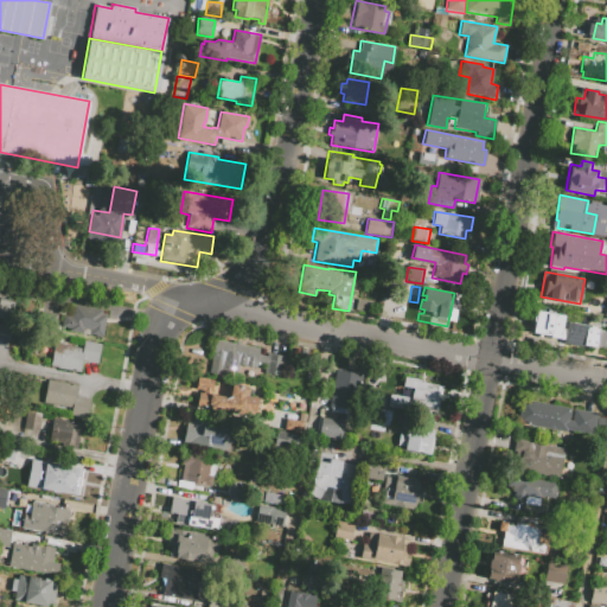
[(0,319),(0,298),(16,301),(12,321),(0,319)]
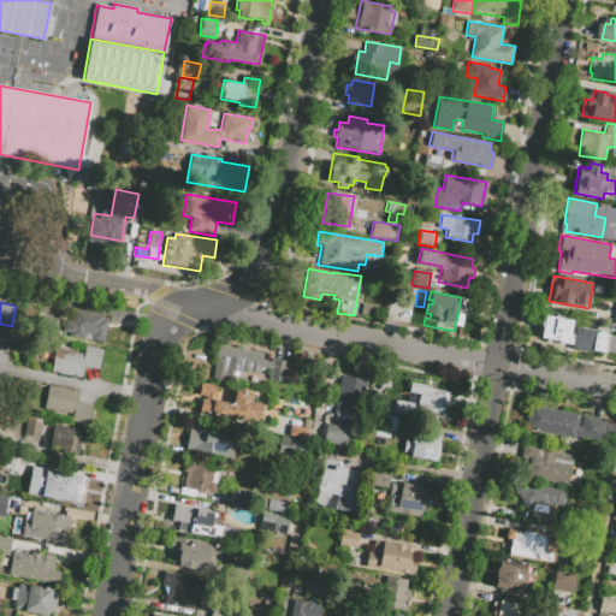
[(72,308),(87,311),(87,309),(95,311),(95,313),(104,314),(102,318),(108,319),(104,342),(69,336),(70,331),(61,330),(64,319),(71,320),(72,308)]
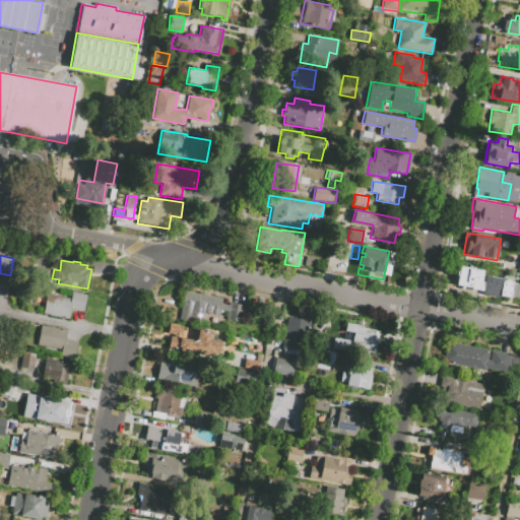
[(456,286),(483,291),(482,298),(497,300),(497,297),(512,299),(515,281),(486,276),(485,281),(481,280),(483,270),(459,266),(456,286)]
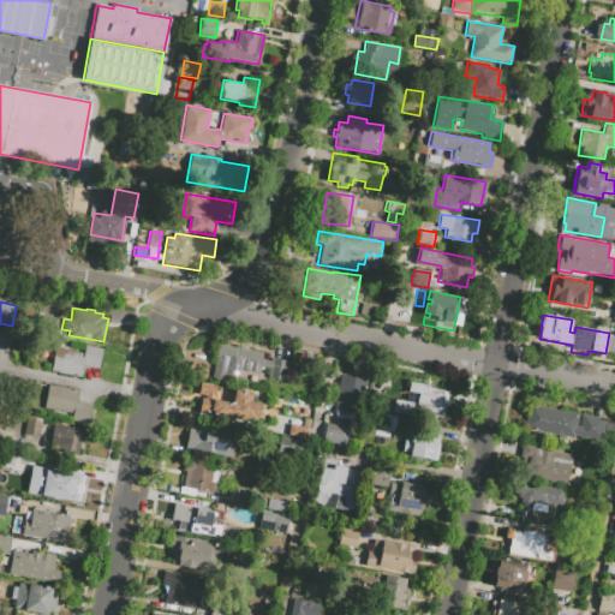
[(0,350),(9,352),(12,332),(0,329),(0,350)]
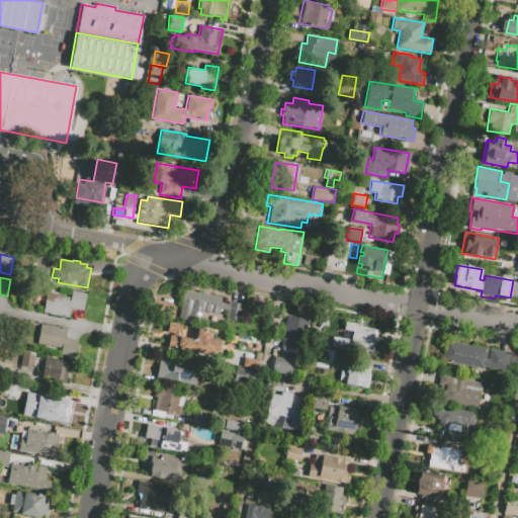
[(183,289),(221,296),(220,303),(227,304),(228,301),(244,305),(241,321),(226,318),(227,314),(222,313),(221,318),(212,324),(177,318),(183,289)]
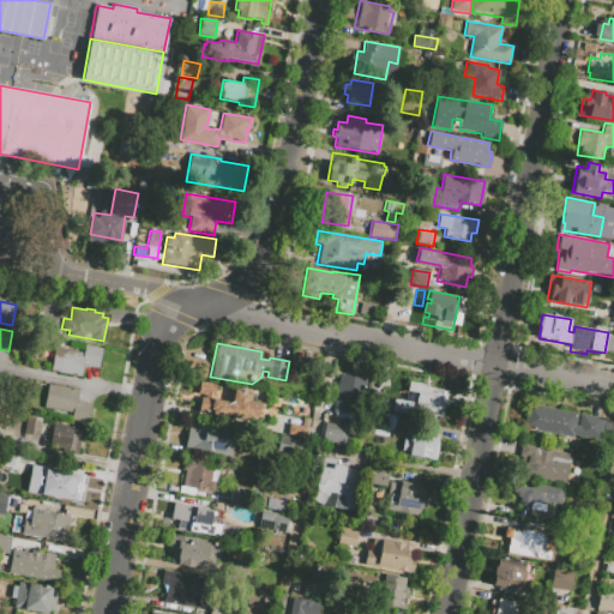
[(85,344),(102,348),(98,368),(83,366),(80,377),(50,371),(54,347),(83,353),(85,344)]
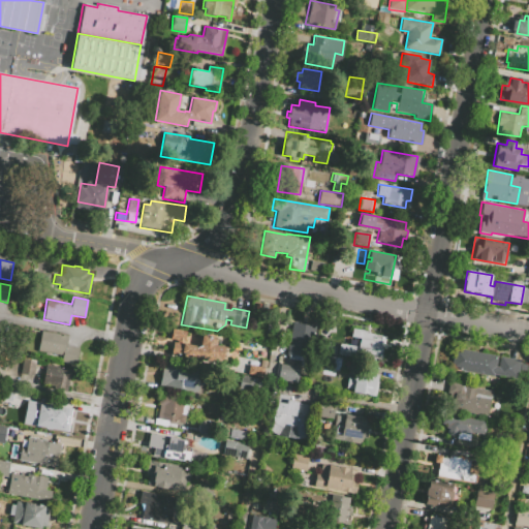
[(292,322),(316,327),(309,362),(288,359),(289,354),(286,353),(292,322)]
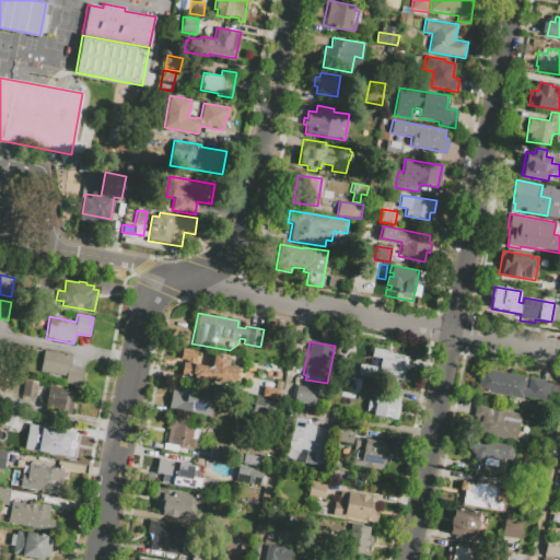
[(373,347),(392,351),(391,353),(404,356),(403,363),(407,363),(403,381),(391,378),(392,374),(381,372),(378,378),(358,374),(360,363),(378,366),(380,359),(371,358),(373,347)]
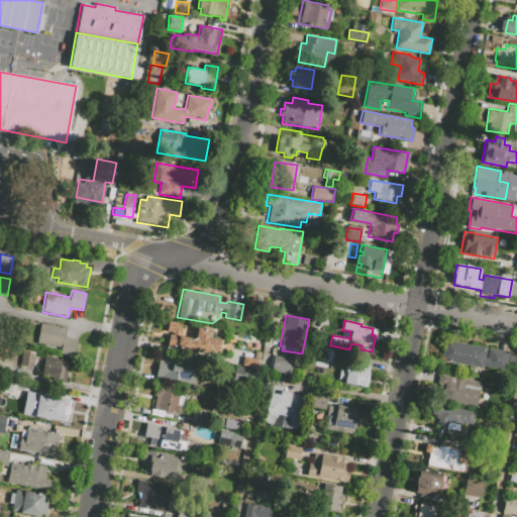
[(167,331),(172,332),(171,335),(169,334),(167,346),(212,354),(213,350),(220,351),(222,339),(210,337),(211,329),(196,326),(194,338),(180,335),(182,324),(169,321),(167,331)]
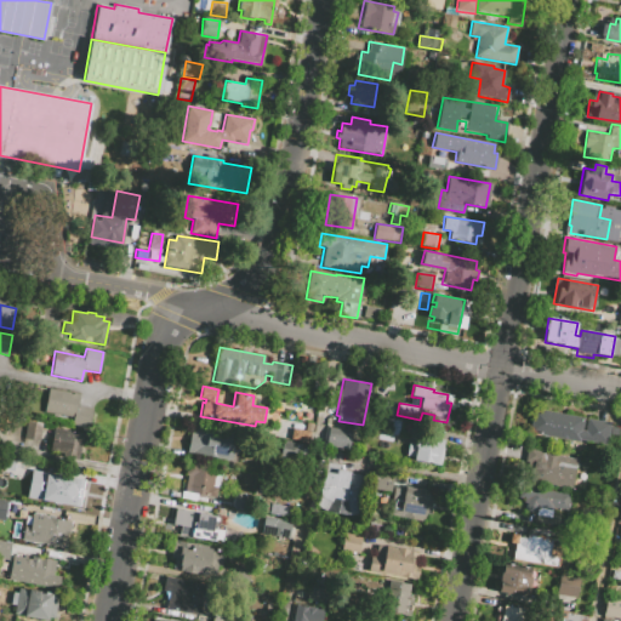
[(49,388),(80,393),(78,405),(92,408),(89,428),(70,425),(72,417),(45,412),(49,388)]
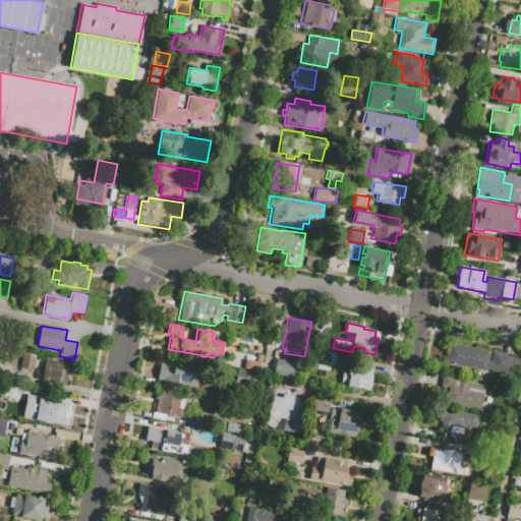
[(481,348),(477,370),(443,364),(447,342),(481,348)]
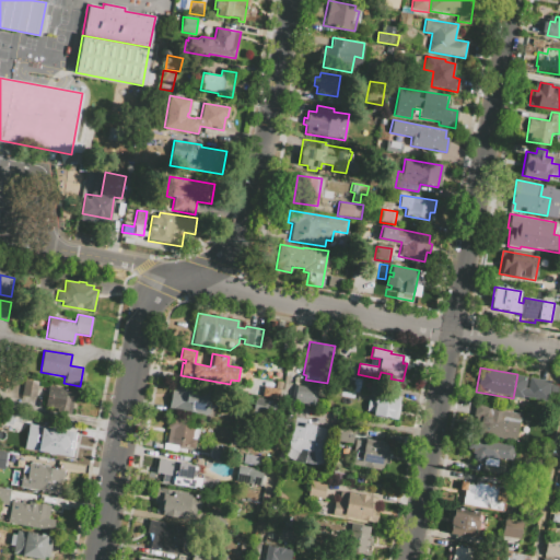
[(517,374),(527,376),(525,387),(527,387),(529,377),(551,381),(547,401),(522,397),(522,399),(513,398),(517,374)]
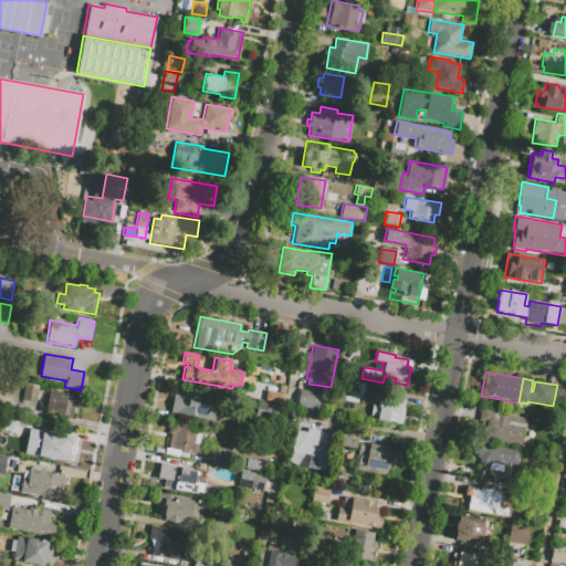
[(363,397),(344,394),(346,380),(365,384),(363,397)]
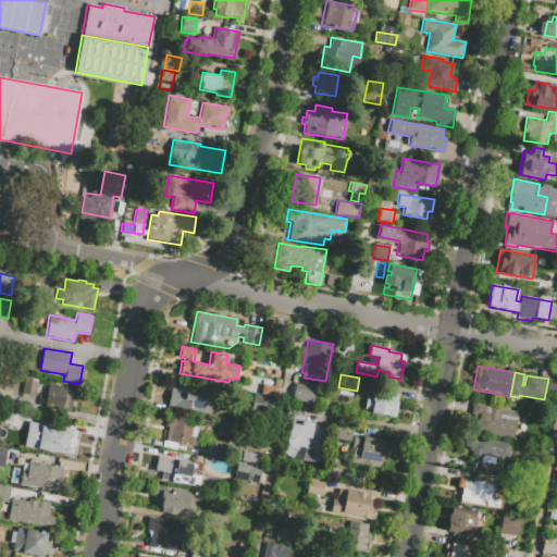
[(25,379),(38,381),(36,396),(22,394),(25,379)]
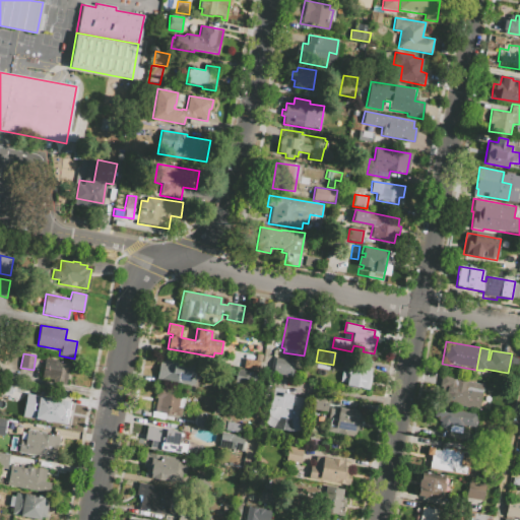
[(245,359),(255,361),(256,353),(263,354),(262,362),(260,362),(258,371),(244,368),(245,359)]
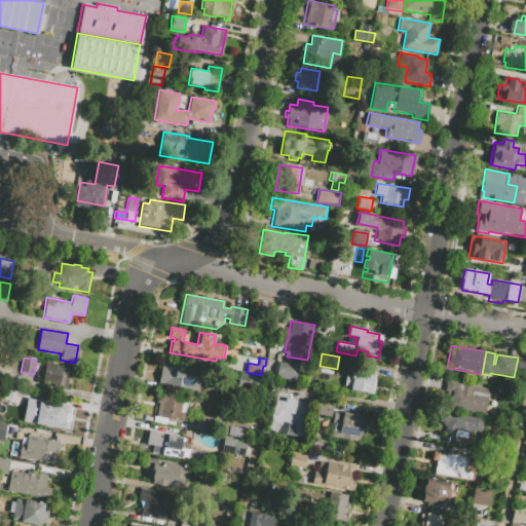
[(164,360),(196,365),(194,377),(198,378),(196,389),(158,383),(161,366),(163,366),(164,360)]
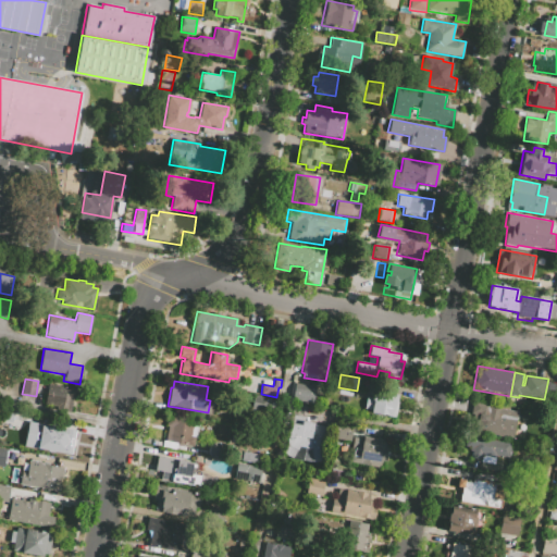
[(296,383),(317,387),(313,403),(293,399),(296,383)]
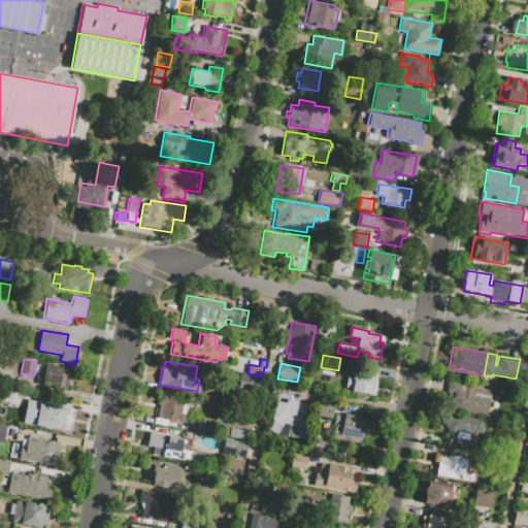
[(46,364),(72,368),(68,392),(42,387),(46,364)]
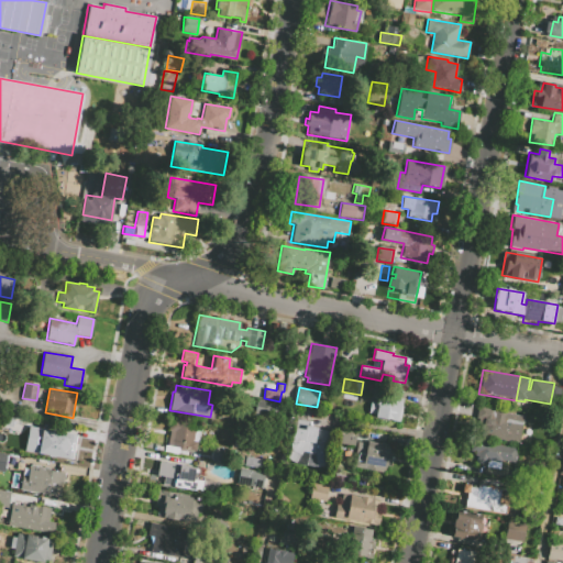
[(401,401),(397,424),(375,420),(377,407),(375,406),(377,397),(401,401)]
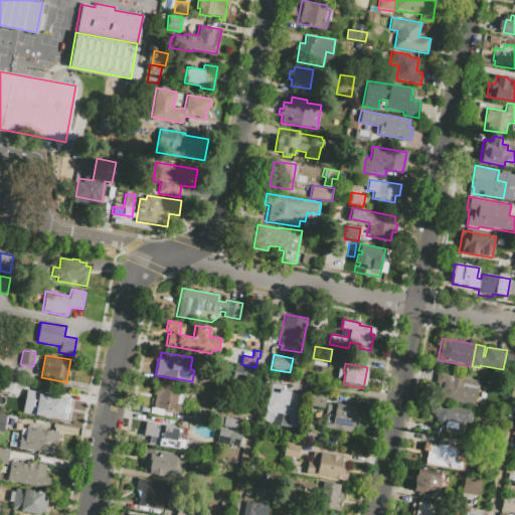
[(234,365),(254,368),(251,386),(242,384),(243,381),(231,379),(234,365)]
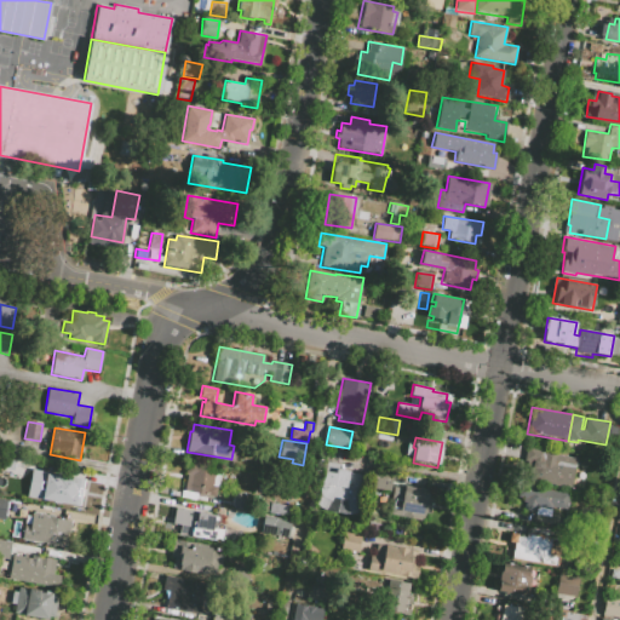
[(526,446),(557,451),(557,454),(575,458),(570,487),(528,480),(532,461),(523,460),(526,446)]
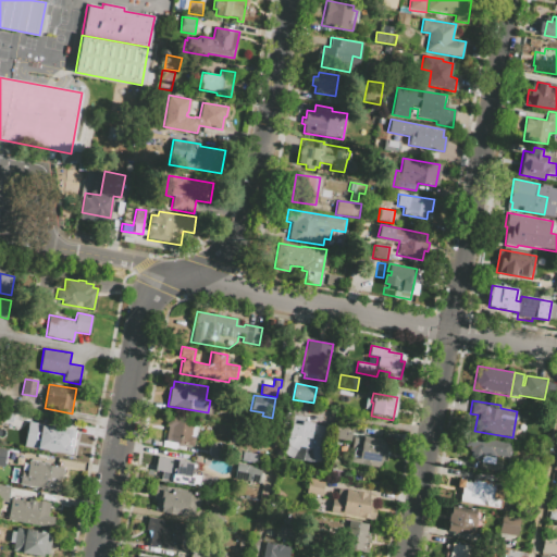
[(292,413),(305,416),(305,421),(329,425),(324,460),(311,462),(292,458),(281,453),(288,434),(292,413)]
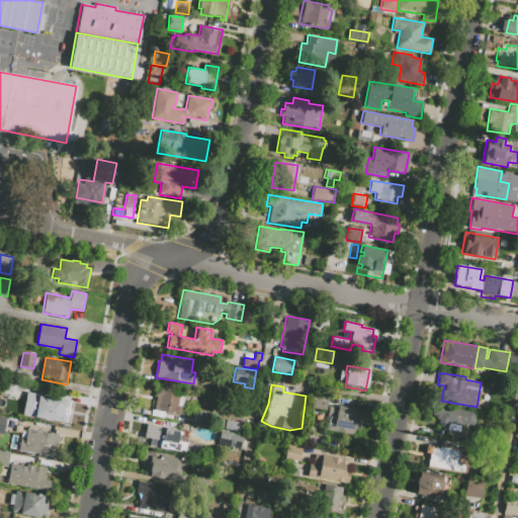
[(29,389),(27,403),(11,400),(13,389),(20,390),(20,386),(29,389)]
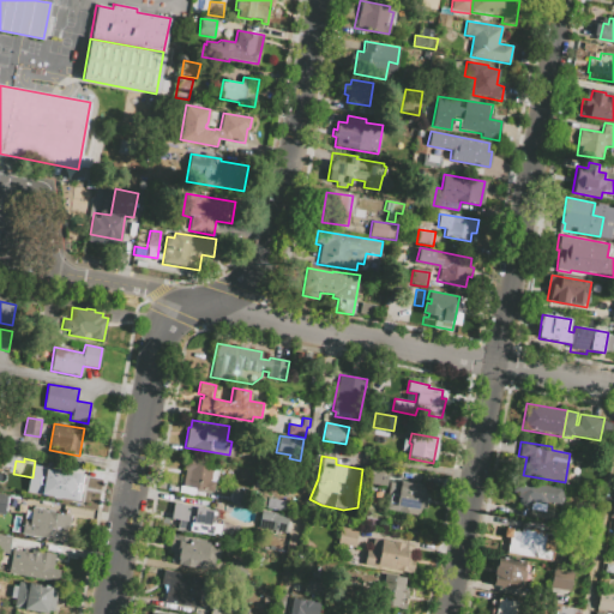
[(186,459),(214,465),(210,483),(215,485),(212,495),(181,488),(185,470),(184,470),(186,459)]
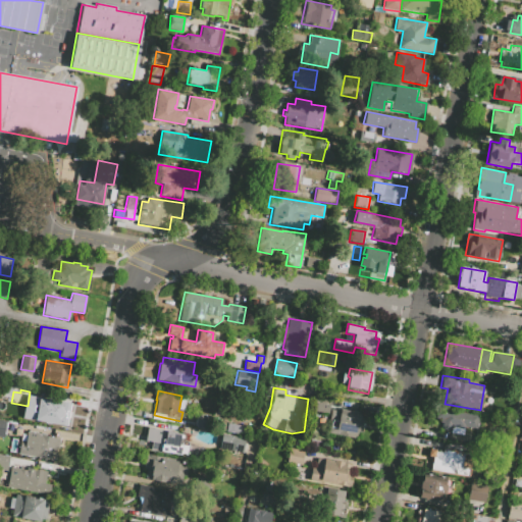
[(316,397),(330,399),(327,415),(313,412),(316,397)]
